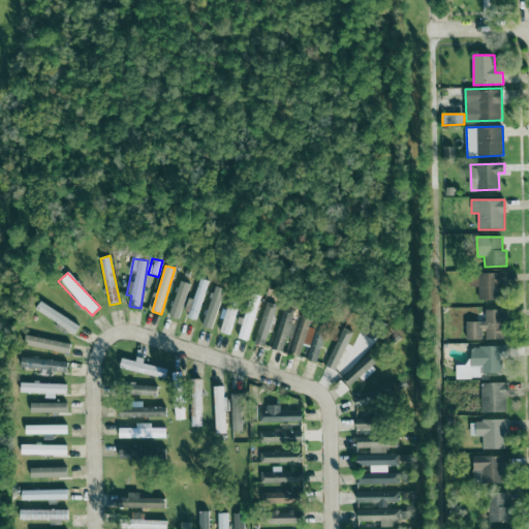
[(478,299),(504,300),(505,274),(470,273),(470,287),(479,287),(478,299)]
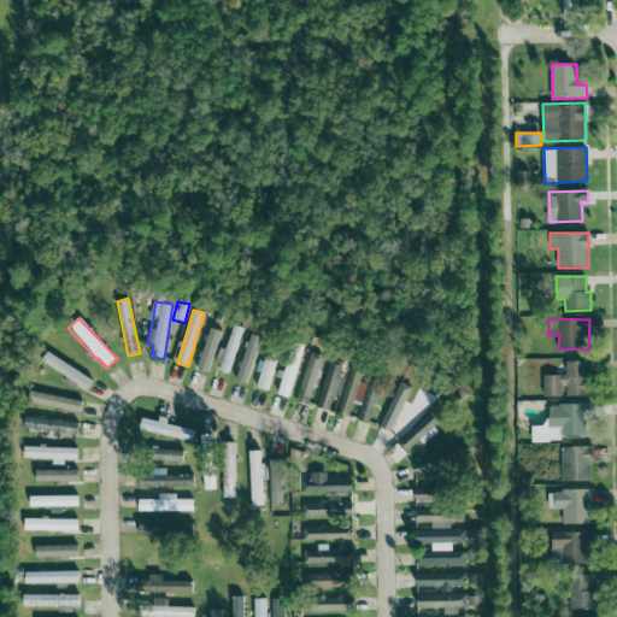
[(241,327),(231,324),(222,371),(231,374),(241,327)]
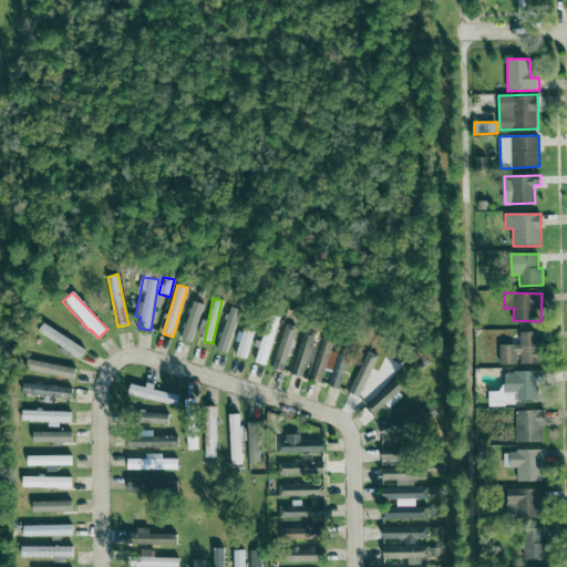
[(192,342),(204,305),(193,301),(181,339),(192,342)]
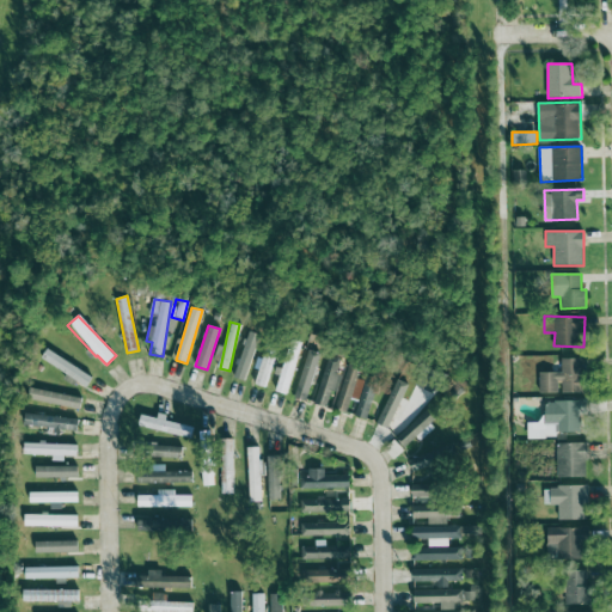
[(86,389),(93,378),(46,348),(38,360),(86,389)]
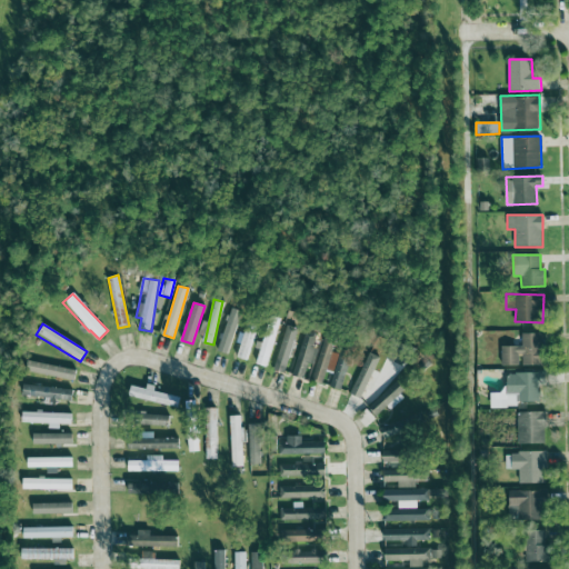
[(298,328),(287,325),(273,369),(285,372),(298,328)]
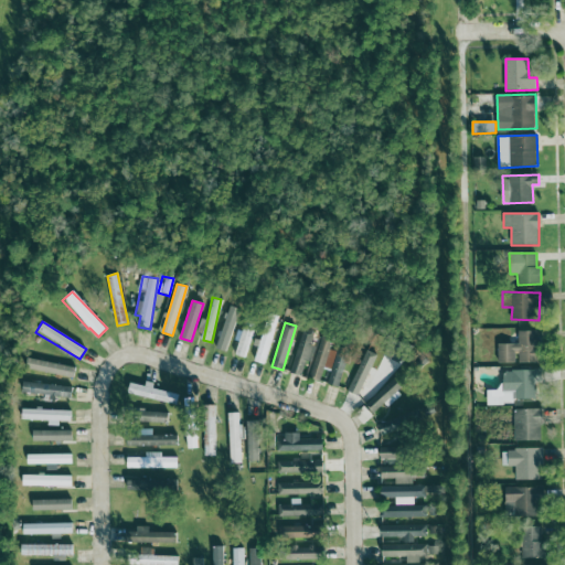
[(254,328),(244,324),(235,355),(245,358),(254,328)]
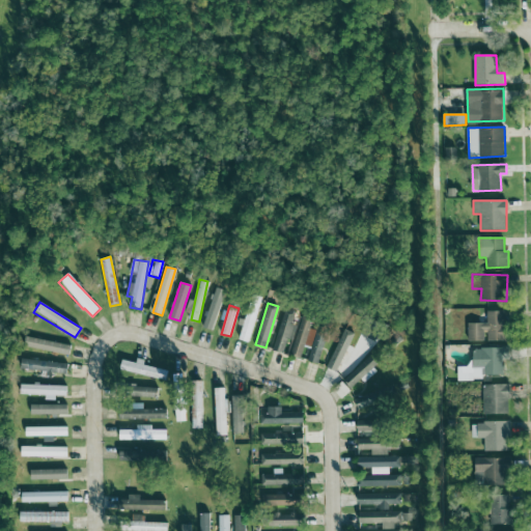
[(275,352),(286,354),(294,312),(282,310),(275,352)]
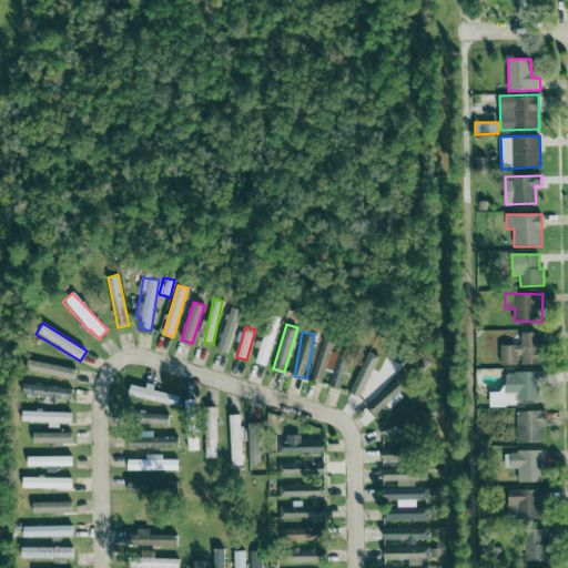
[(500,365),(519,365),(543,364),(543,333),(521,333),(521,345),(500,346),(500,365)]
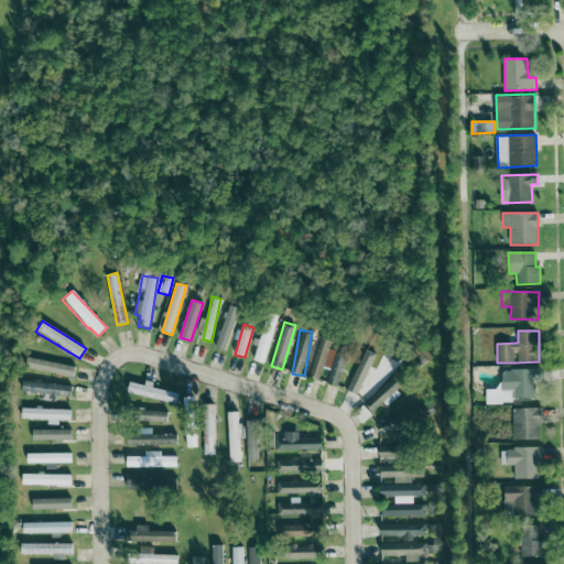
[(253,361),(264,364),(272,335),(261,332),(253,361)]
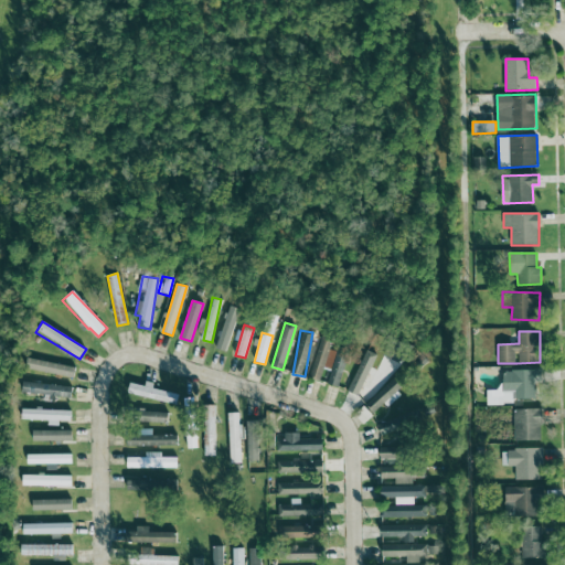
[(333,368),(334,351),(329,350),(331,337),(318,334),(312,381),(322,382),(323,366),(333,368)]
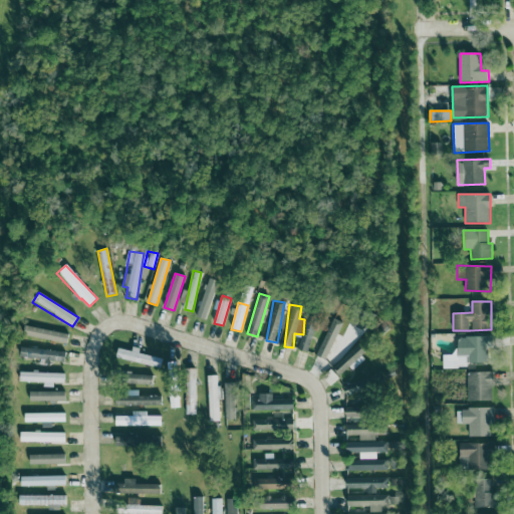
[(345,323),(333,318),(316,355),(327,360),(345,323)]
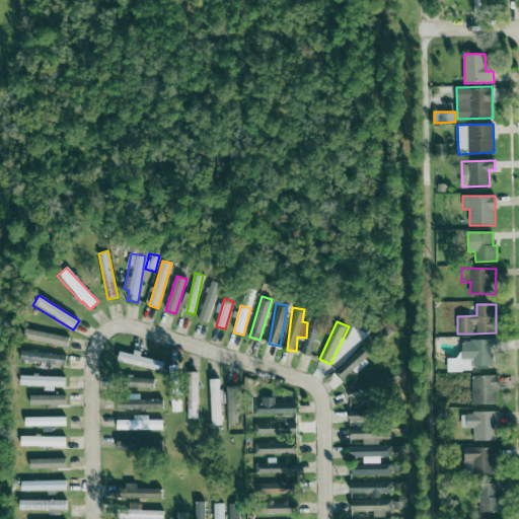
[(319,325),(309,323),(301,353),(310,356),(319,325)]
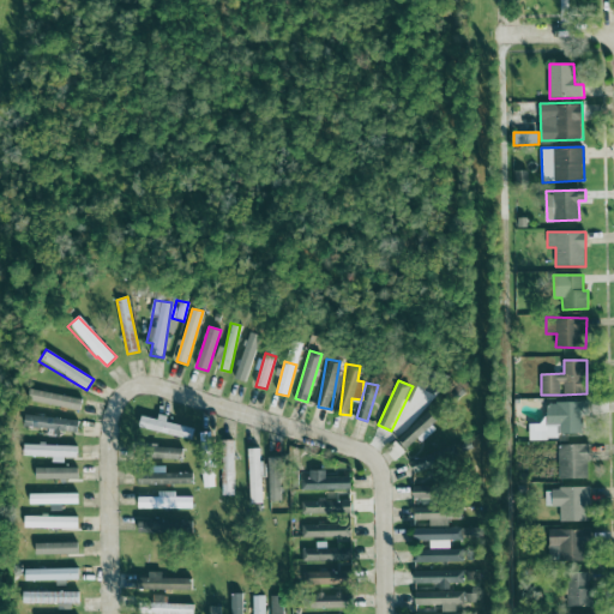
[(60,407),(80,410),(83,399),(29,389),(28,401),(44,403),(43,411),(59,415),(60,407)]
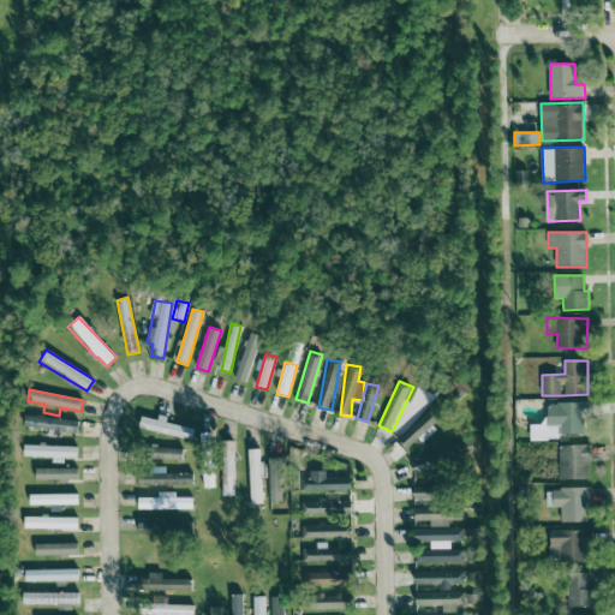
[(584,435),(584,404),(549,402),(548,424),(530,424),(530,441),(561,441),(561,435),(584,435)]
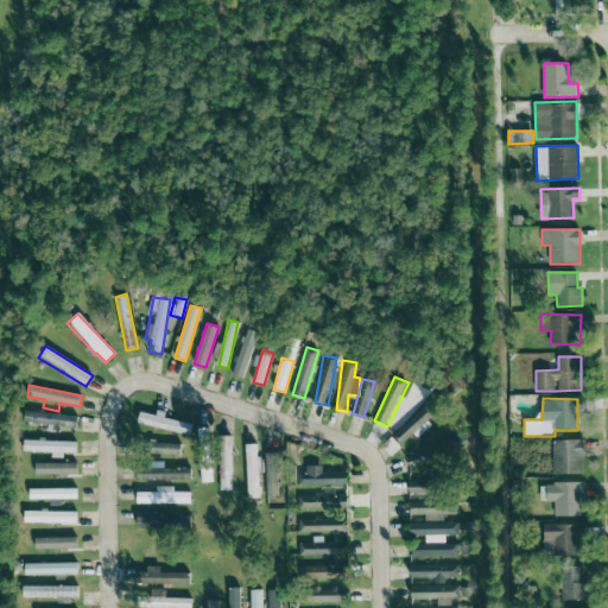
[(437,416),(426,405),(394,435),(404,447),(437,416)]
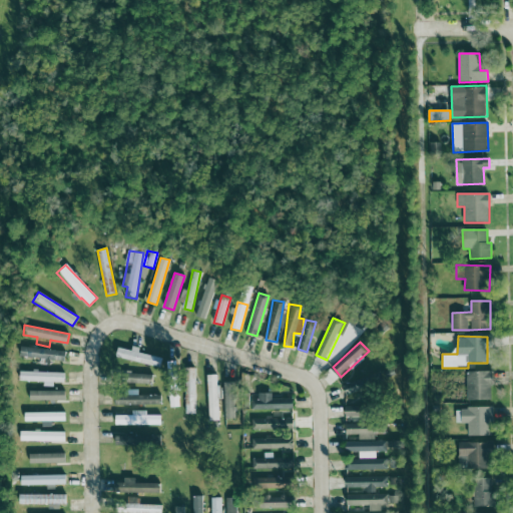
[(66,362),(67,352),(20,346),(19,356),(66,362)]
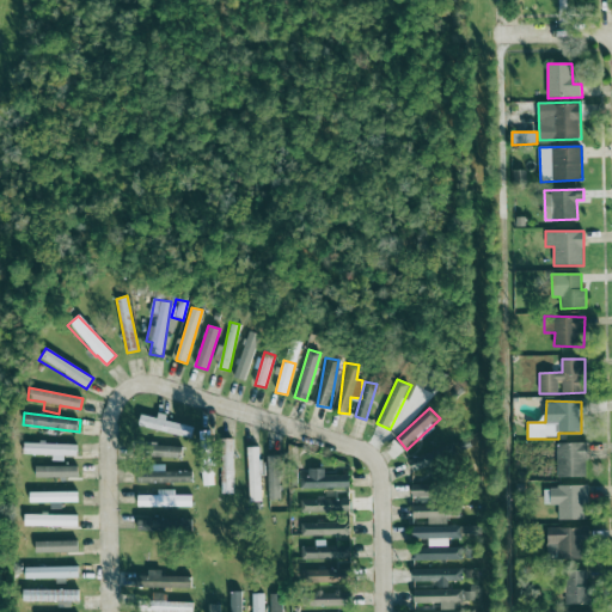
[(166,420),(166,418),(142,412),(139,426),(191,439),(195,427),(166,420)]
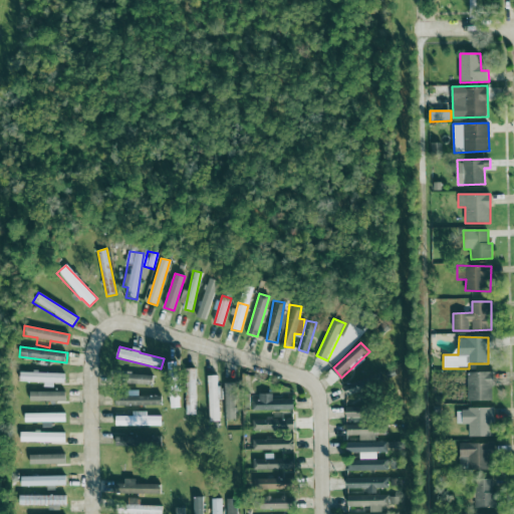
[(186,368),(186,415),(197,415),(196,368),(186,368)]
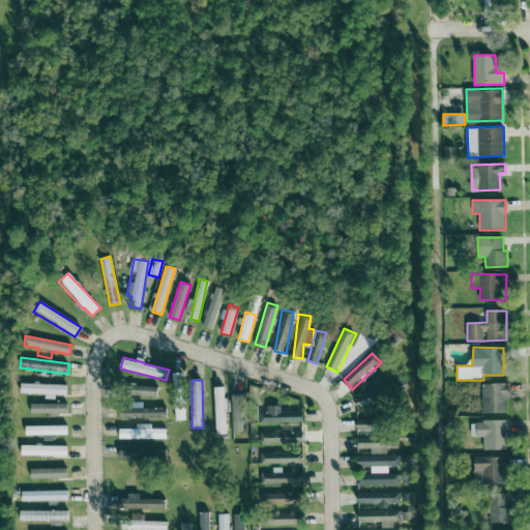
[(19,393),(46,394),(46,396),(67,398),(67,385),(20,383),(19,393)]
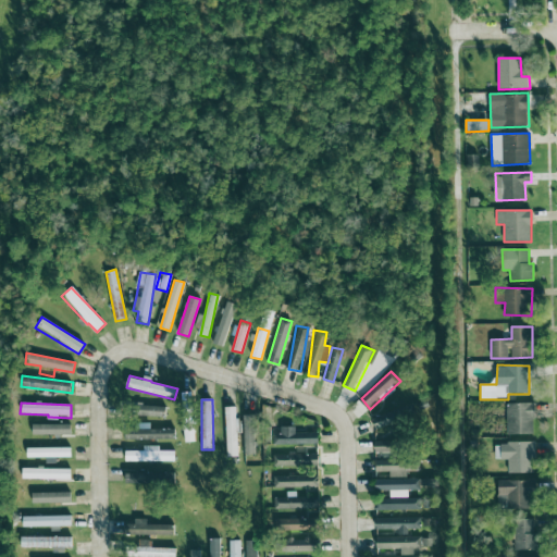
[(507,434),(535,434),(534,404),(507,404),(507,434)]
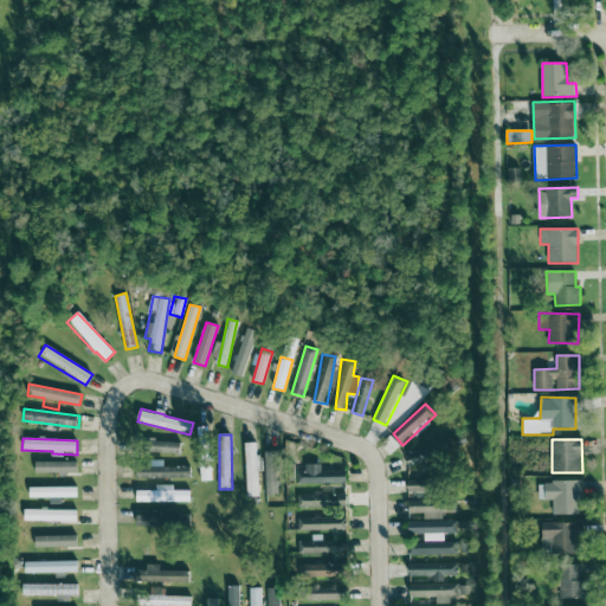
[(148,453),(181,452),(180,442),(148,443),(148,453)]
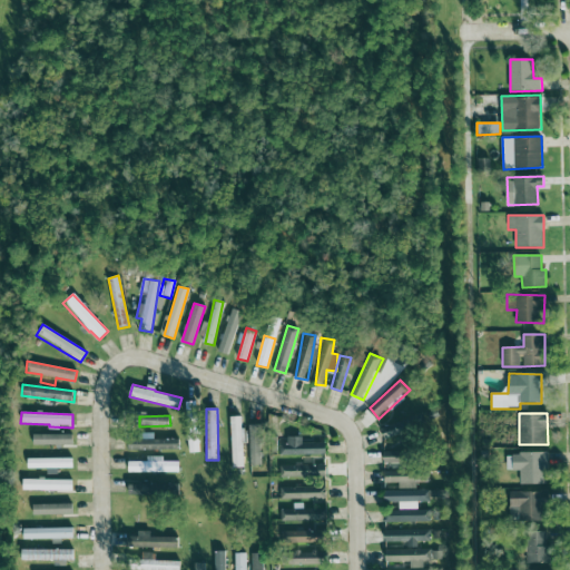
[(231,416),(233,468),(244,468),(242,416),(231,416)]
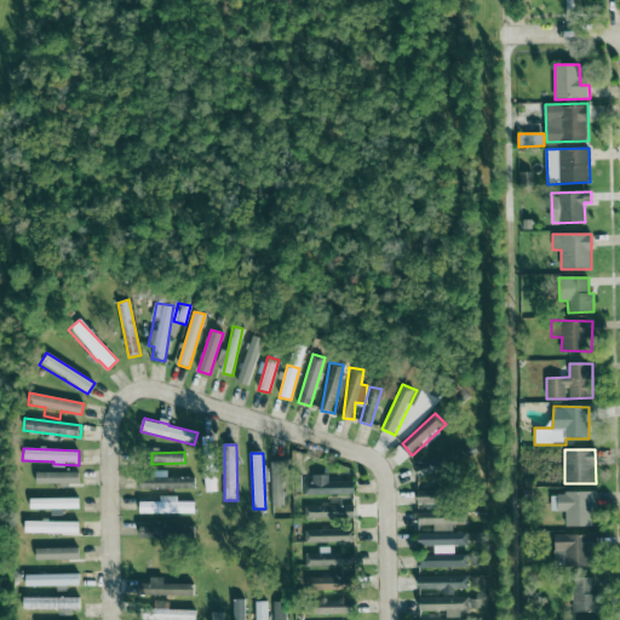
[(413,466),(422,488),(417,488),(417,506),(442,506),(442,491),(442,481),(442,460),(431,459),(413,466)]
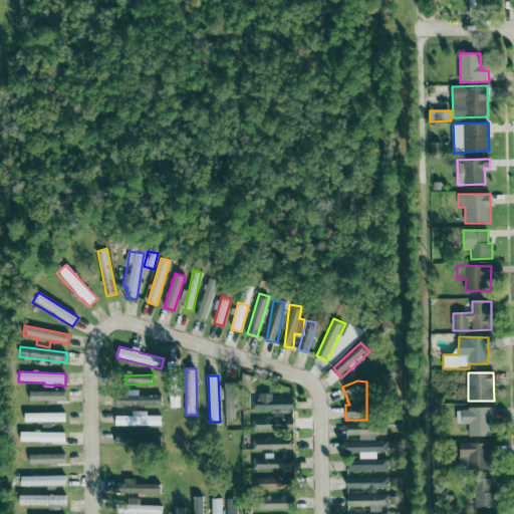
[(235,383),(225,383),(226,420),(237,419),(235,383)]
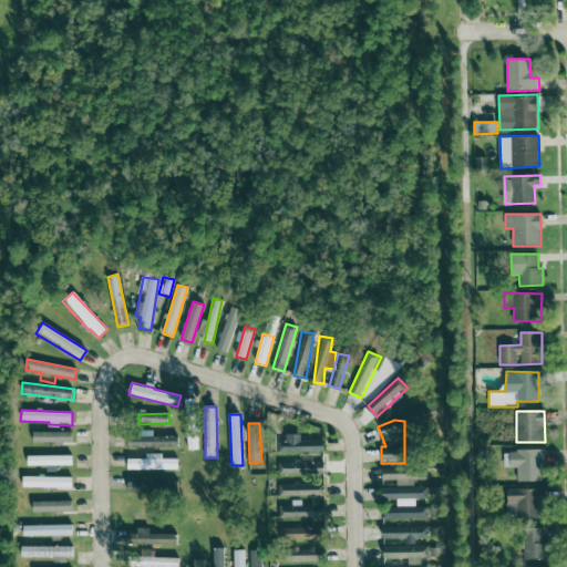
[(153,437),(153,431),(127,432),(127,447),(178,446),(177,436),(153,437)]
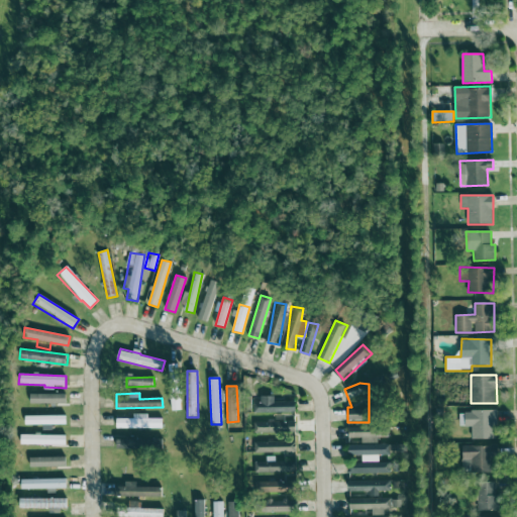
[(66,394),(29,394),(29,404),(67,404),(66,394)]
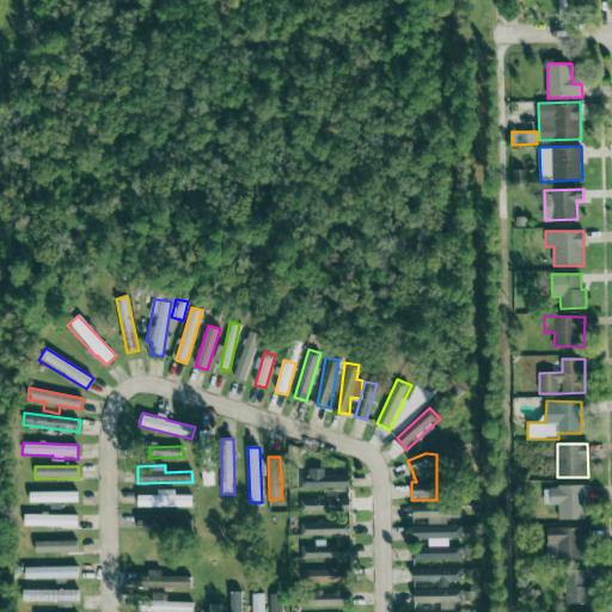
[(202,487),(214,485),(213,466),(201,466),(202,487)]
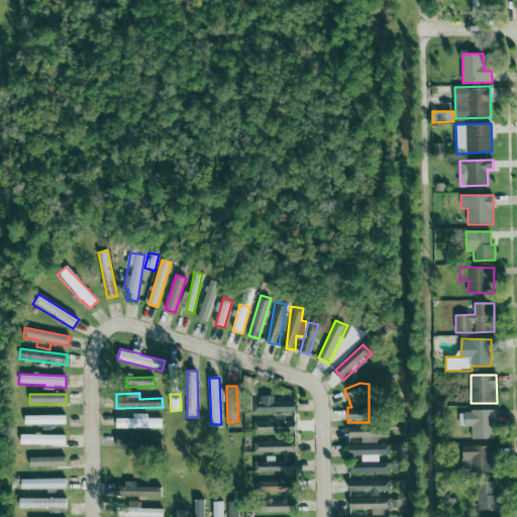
[(253,402),(253,412),(296,412),(296,401),(274,401),(274,396),(261,396),(261,402),(253,402)]
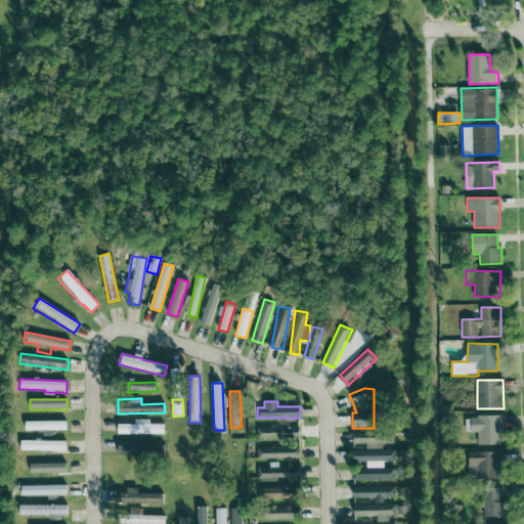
[(504,445),(504,416),(466,418),(466,432),(478,432),(479,445),(504,445)]
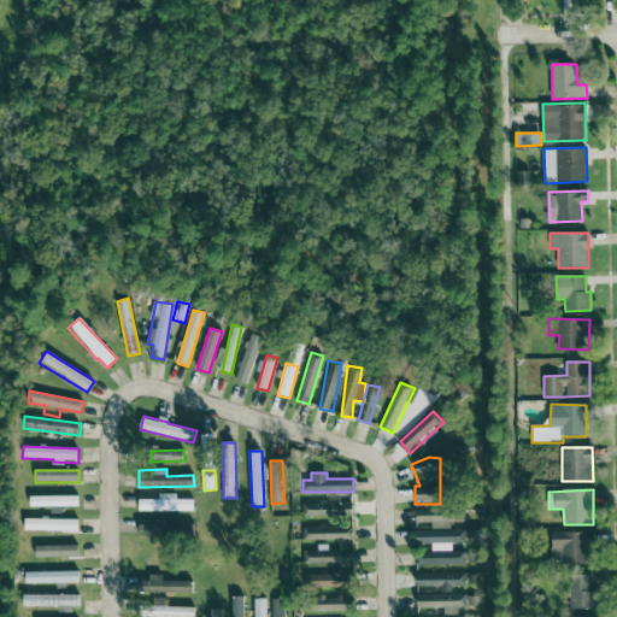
[(140,499),(140,511),(194,511),(194,499),(177,500),(177,494),(159,494),(159,499),(140,499)]
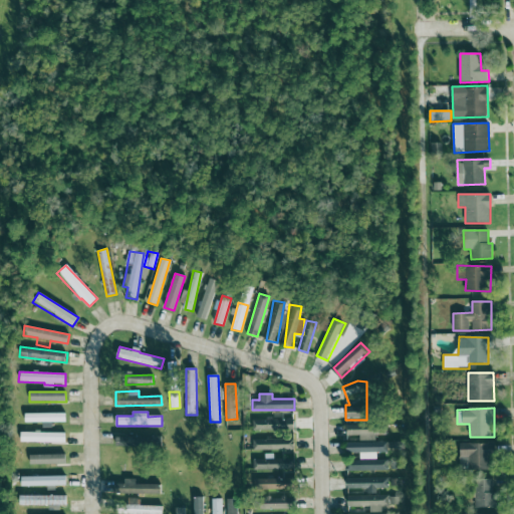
[(24,414),(24,423),(65,422),(65,413),(24,414)]
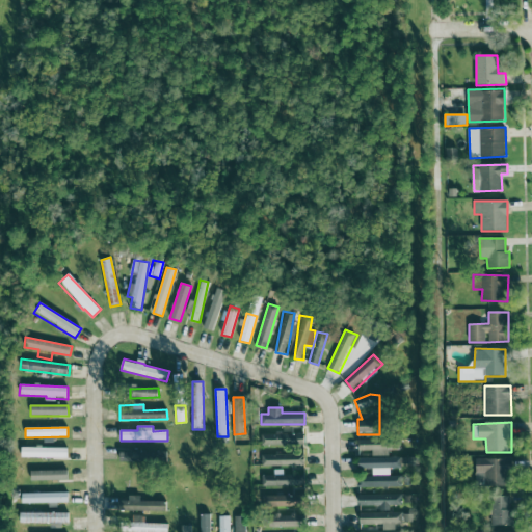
[(261,434),(261,446),(306,445),(304,433),(261,434)]
